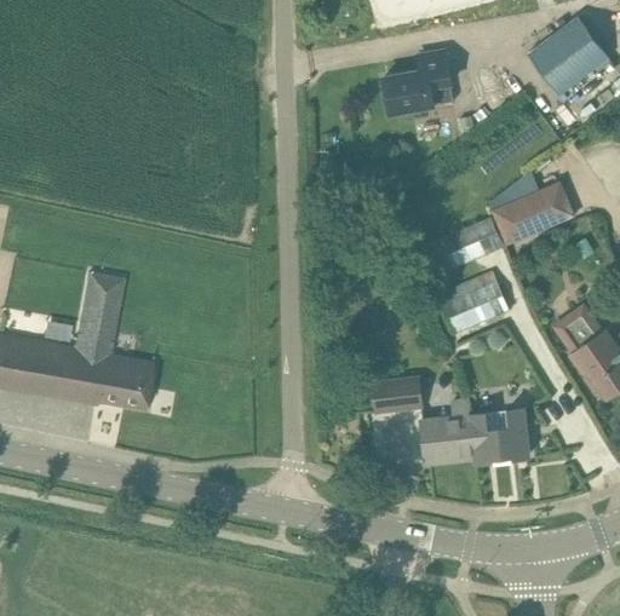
[(610,59),(578,21),(530,57),(562,98),(610,59)]
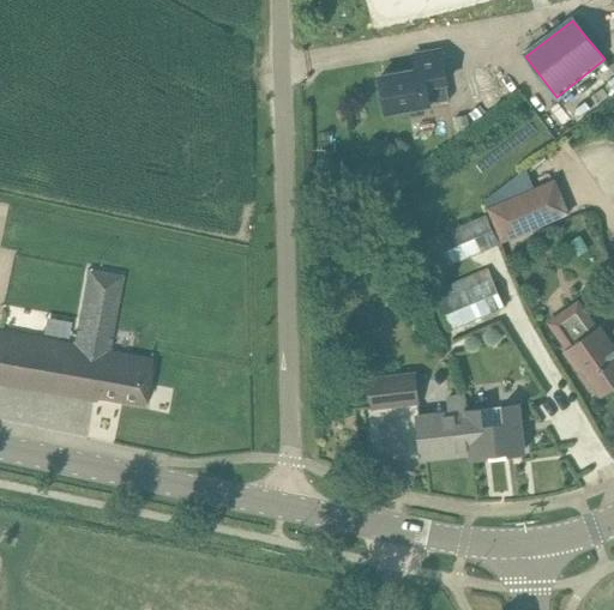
[(440,54),(415,59),(417,72),(380,78),(386,115),(450,103),(440,54)]
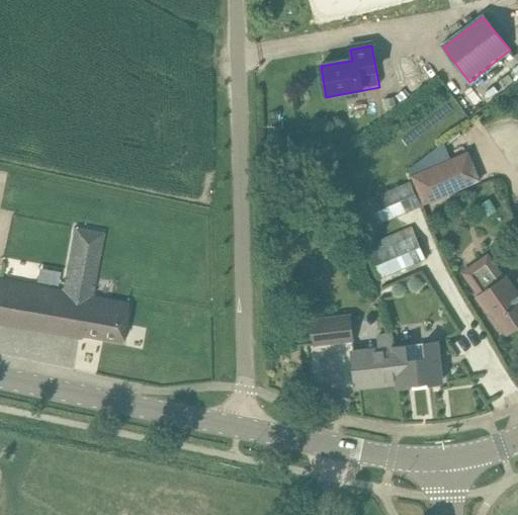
[(480,183),(468,156),(409,179),(420,206),(480,183)]
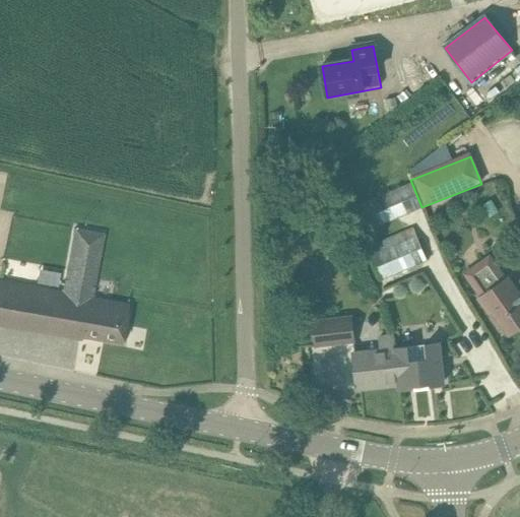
[(408,184),(358,207),(369,233),(420,208),(408,184)]
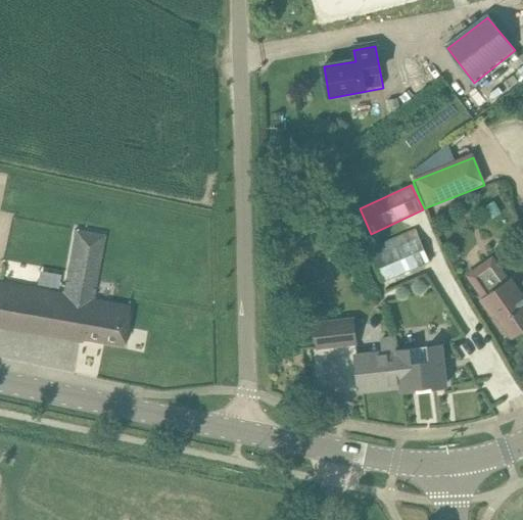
[(431,266),(416,231),(370,251),(384,286),(431,266)]
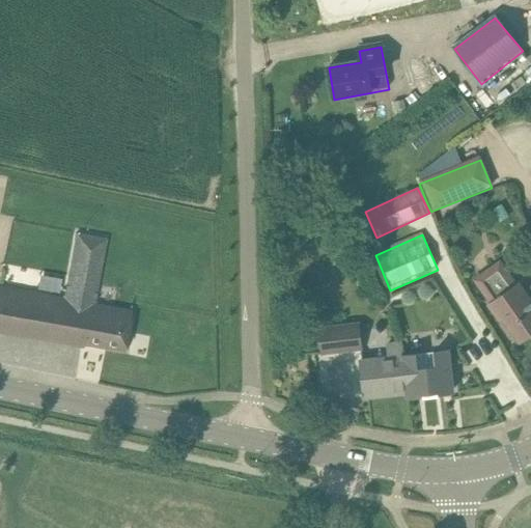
[(0,290),(0,333),(83,349),(83,345),(124,353),(132,314),(94,307),(106,243),(76,237),(63,302),(0,290)]
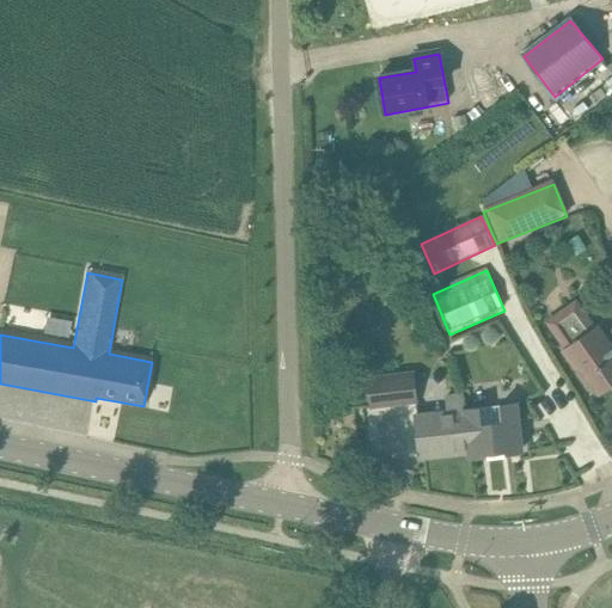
[(611,358),(605,349),(609,347),(598,330),(583,339),(570,321),(554,335),(545,324),(544,324),(564,352),(563,354),(575,370),(579,368),(599,397),(611,387),(611,358)]
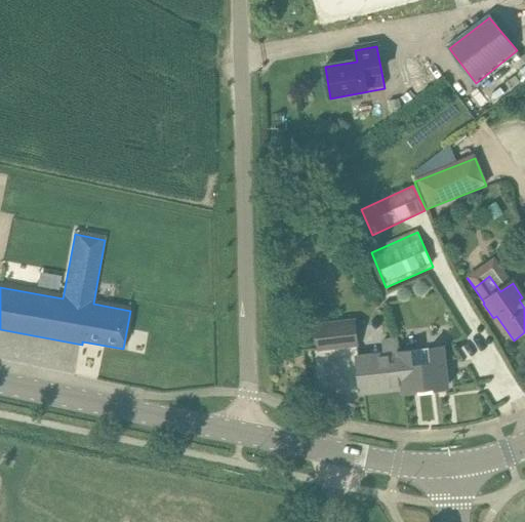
[(355,323),(336,325),(316,327),(318,352),(358,348),(355,323)]
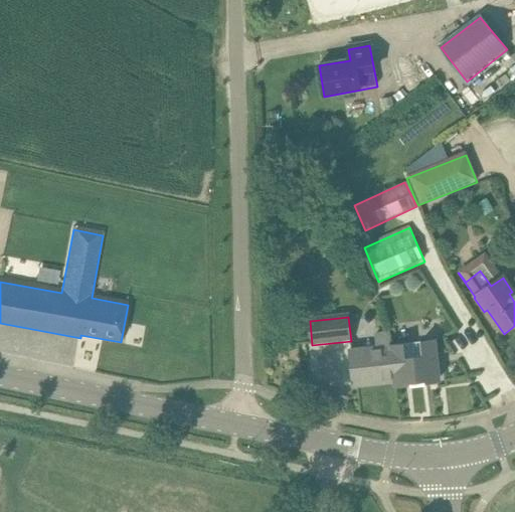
[(394,383),(390,348),(389,335),(376,336),(377,350),(350,353),(354,383),(377,380),(378,385),(394,383)]
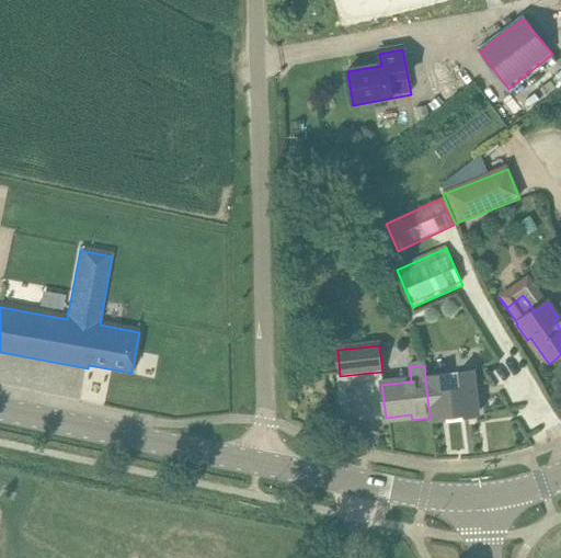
[(425,379),(430,418),(431,422),(478,417),(473,374),(425,379)]
